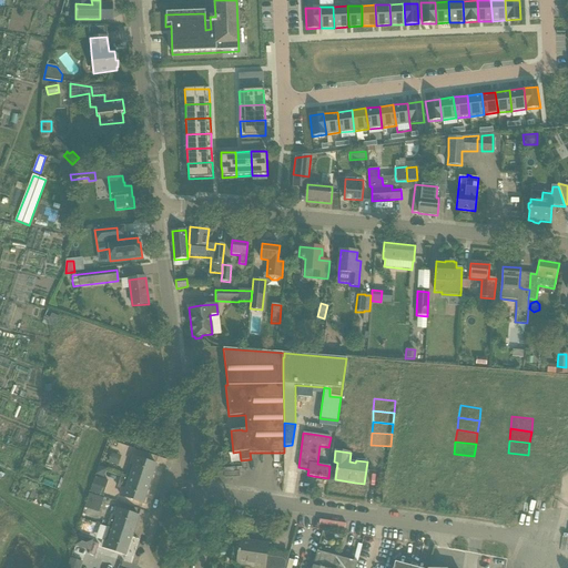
[(111,453),(109,463),(119,466),(122,456),(111,453)]
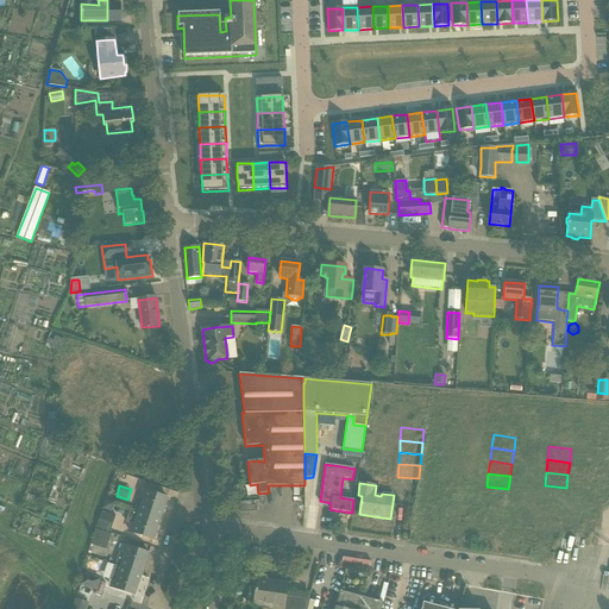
[(545,485),(542,498),(565,501),(566,488),(545,485)]
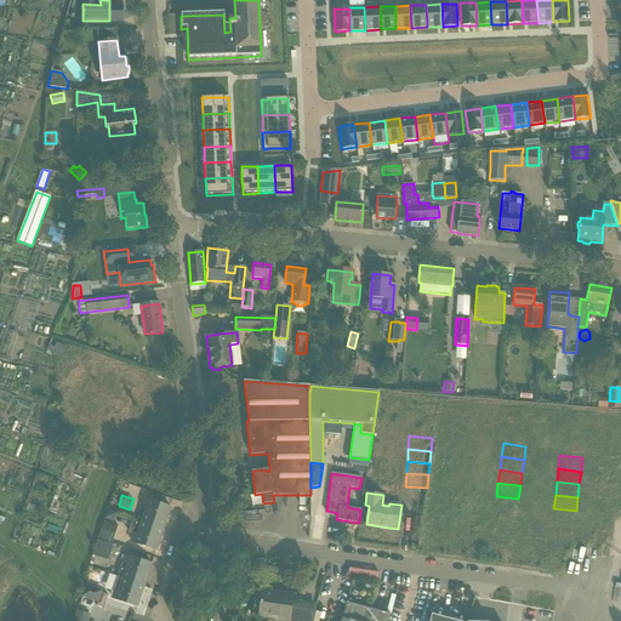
[(142,523),(163,529),(170,508),(146,500),(143,507),(147,508),(142,523)]
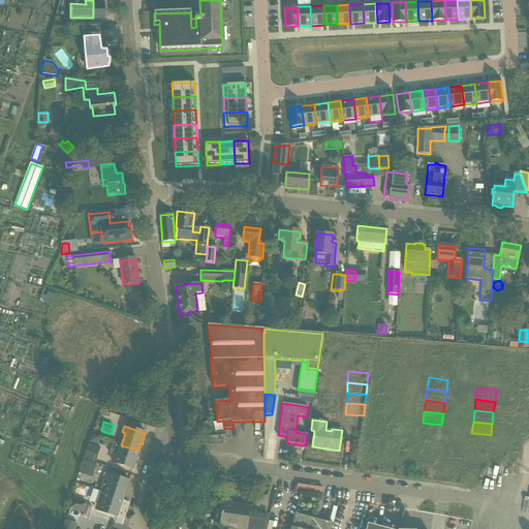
[(24,429),(22,435),(28,437),(30,432),(24,429)]
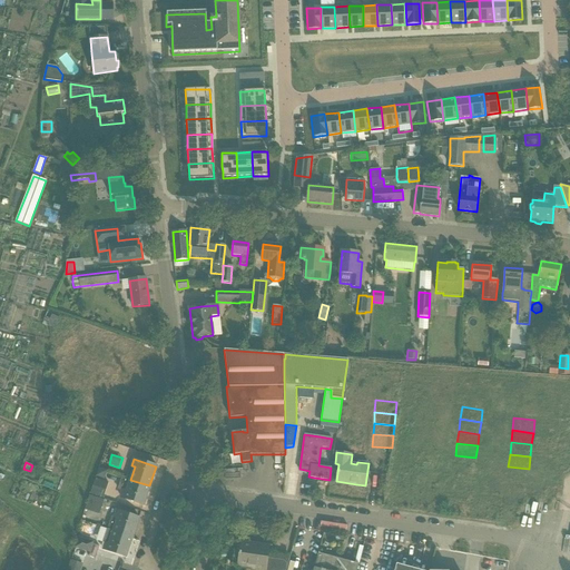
[(371,463),(369,484),(381,485),(383,465),(371,463)]
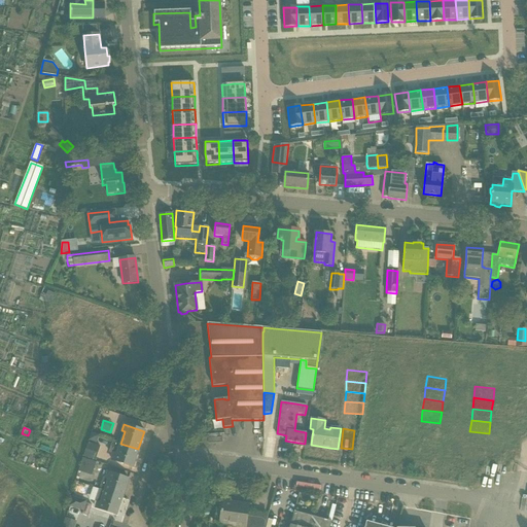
[(354,430),(352,449),(361,450),(364,431),(354,430)]
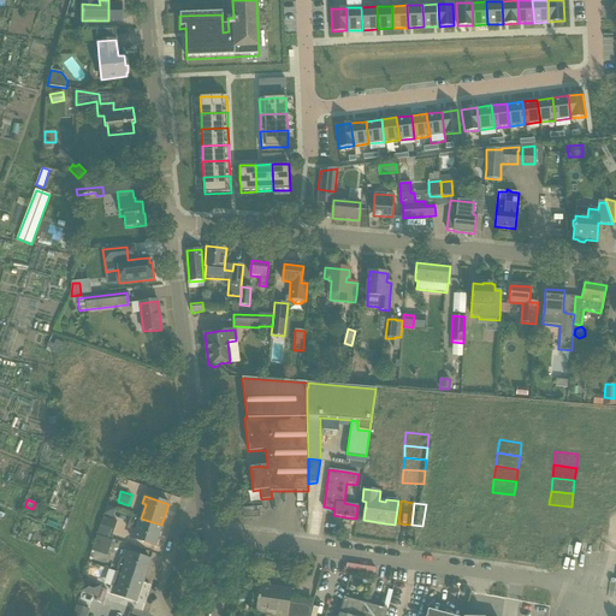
[(426,504),(422,526),(434,528),(434,527),(437,505),(426,504)]
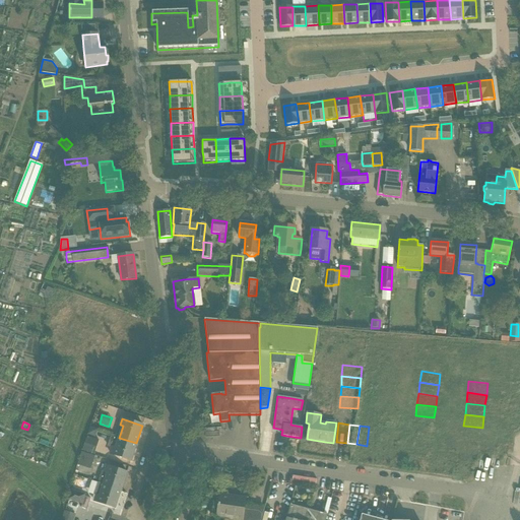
[(369,427),(367,445),(377,447),(379,430),(379,429),(369,427)]
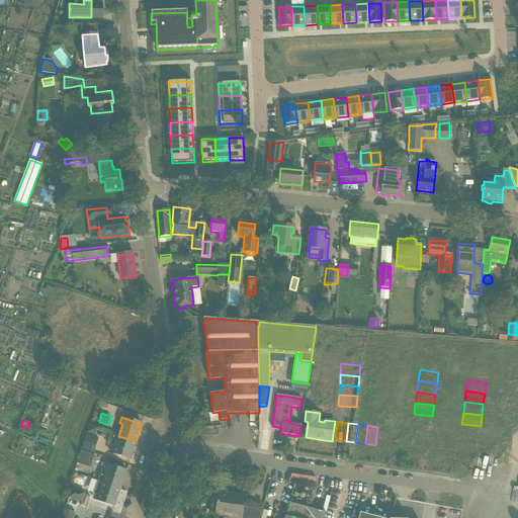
[(375,445),(375,447),(385,448),(387,429),(377,428),(375,445)]
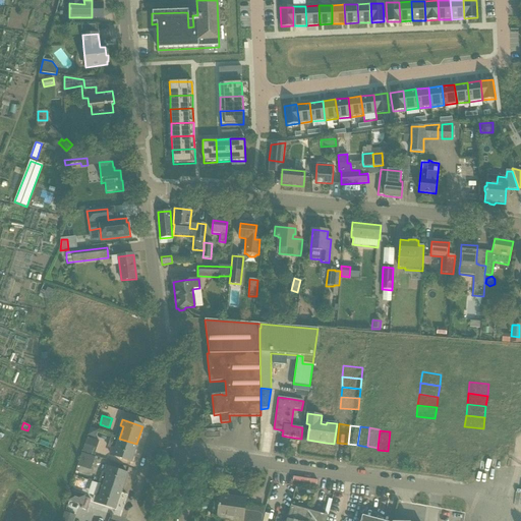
[(390,431),(388,451),(397,452),(400,433),(390,431)]
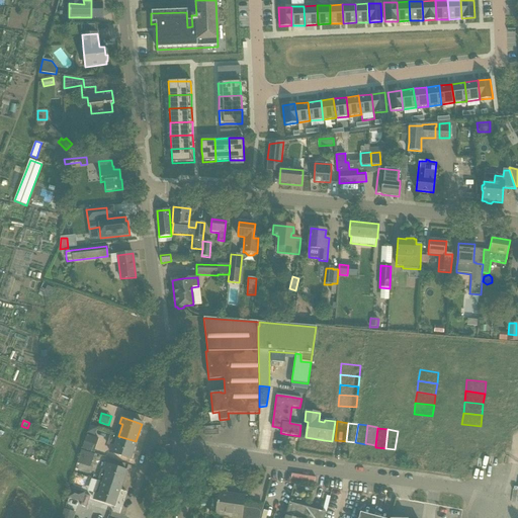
[(398,431),(395,449),(405,450),(407,432),(398,431)]
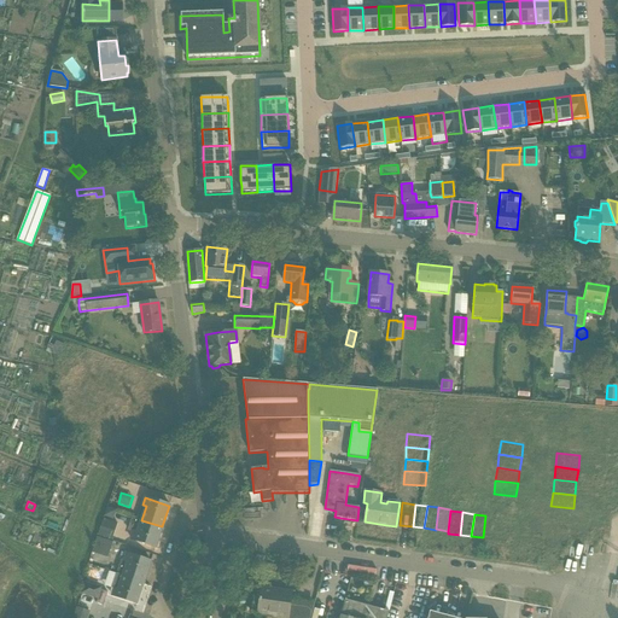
[(485,516),(483,537),(495,540),(497,517),(485,516)]
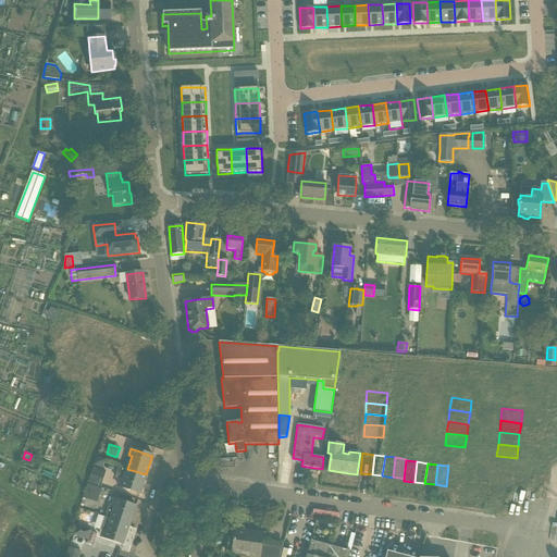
[(448,466),(446,486),(458,487),(460,467),(448,466)]
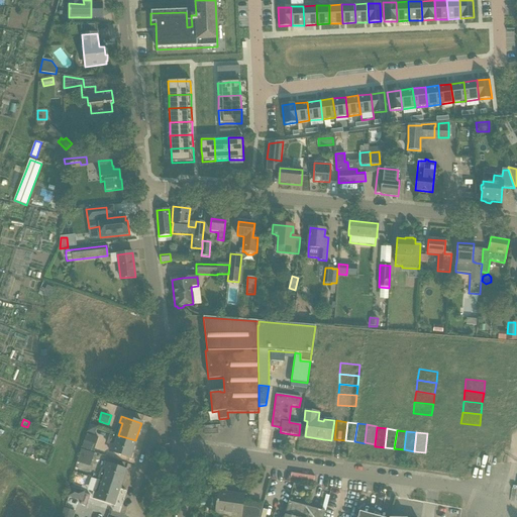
[(82,447),(94,451),(98,437),(86,434),(82,447)]
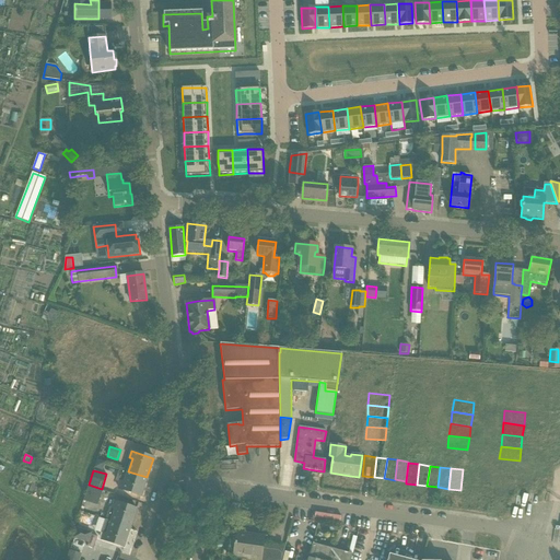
[(129,493),(140,497),(147,477),(128,471),(125,483),(121,482),(119,490),(129,493)]
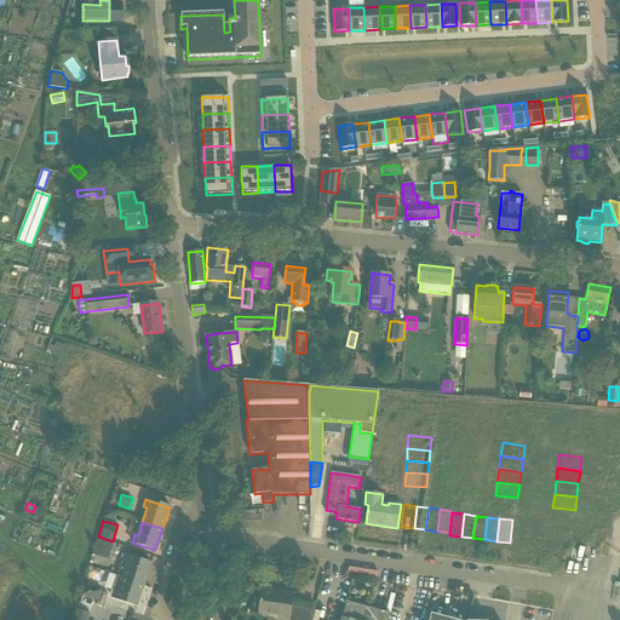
[(554,528),(551,550),(564,552),(567,530),(554,528)]
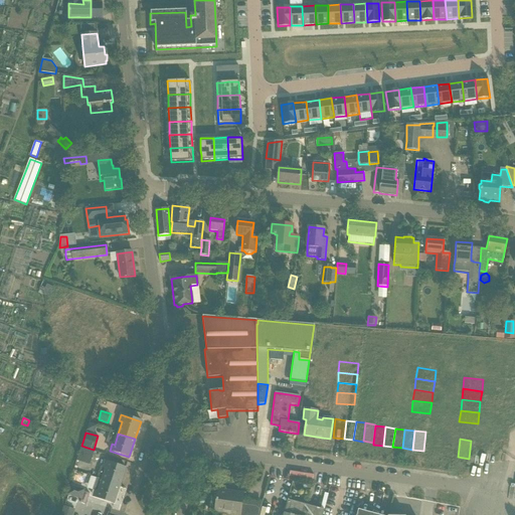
[(471,441),(469,459),(478,460),(481,442),(471,441)]
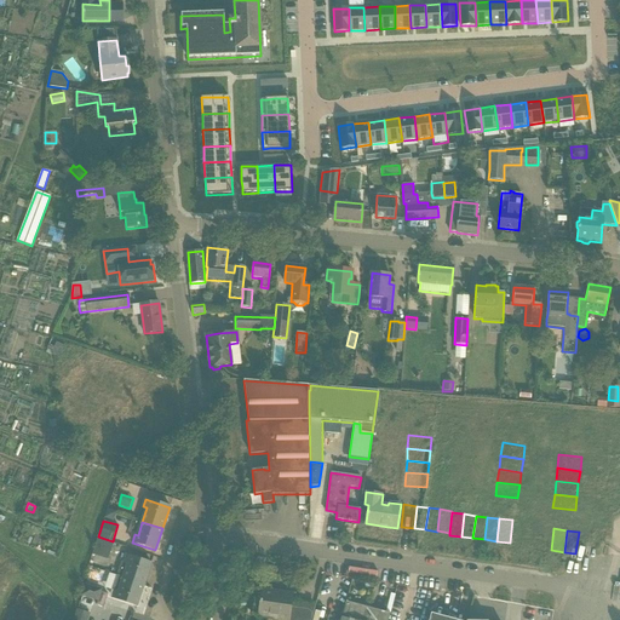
[(579,532),(575,554),(587,556),(590,533),(579,532)]
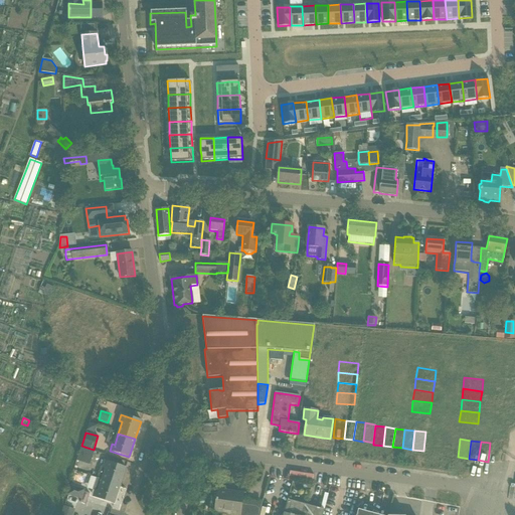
[(490,443),(488,462),(498,463),(498,462),(501,445),(490,443)]
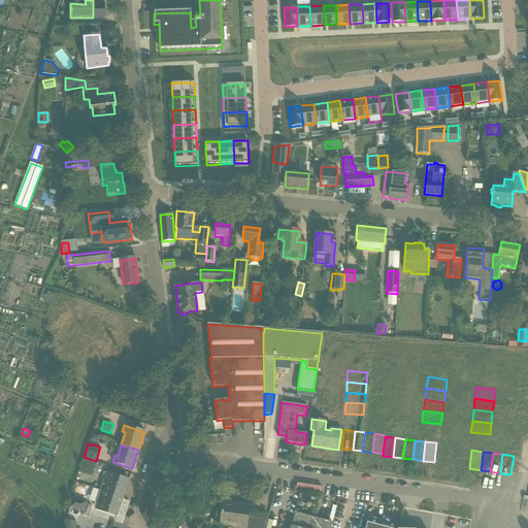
[(514,456),(510,473),(521,474),(524,456),(514,454),(514,456)]
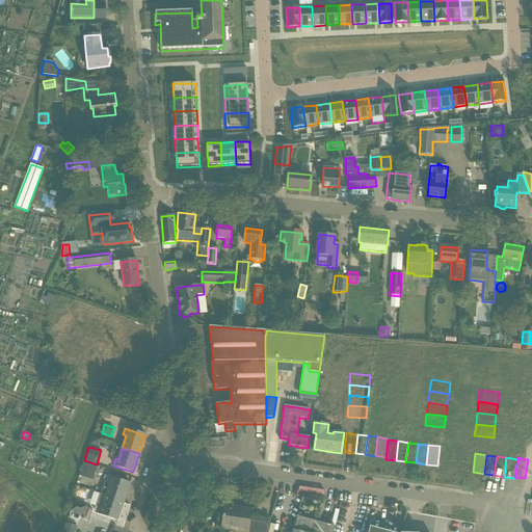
[(79,476),(92,481),(98,468),(83,463),(79,476)]
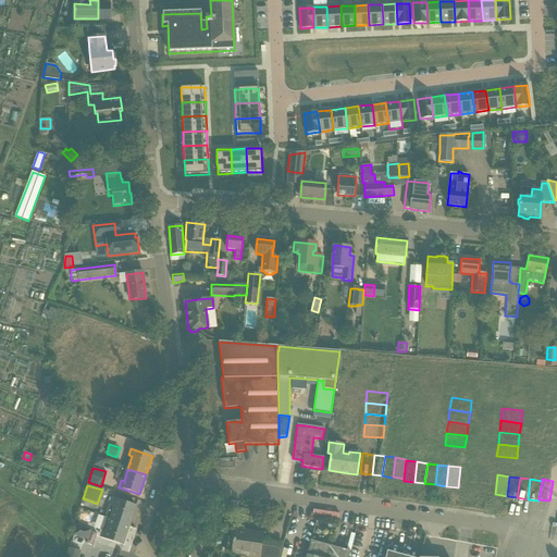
[(111,519),(130,525),(135,506),(114,499),(112,505),(109,504),(104,517),(104,518),(111,519)]
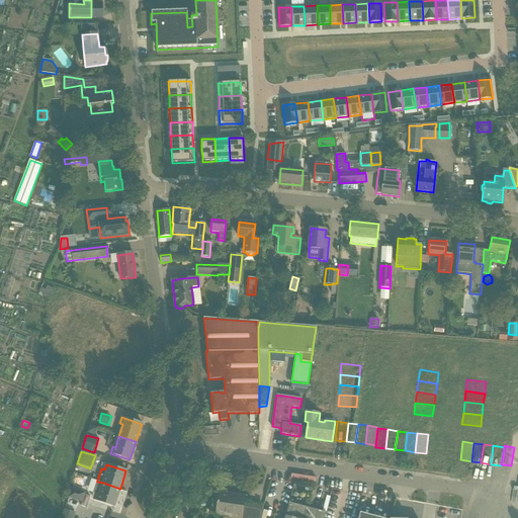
[(103,483),(97,482),(93,494),(96,495),(94,500),(114,507),(120,489),(103,483)]
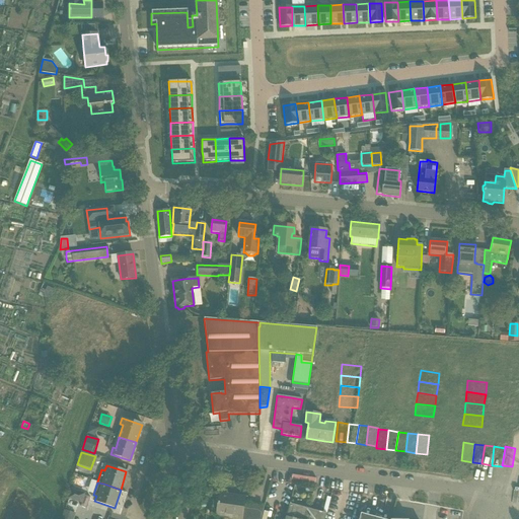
[(68,499),(82,504),(85,494),(71,489),(68,499)]
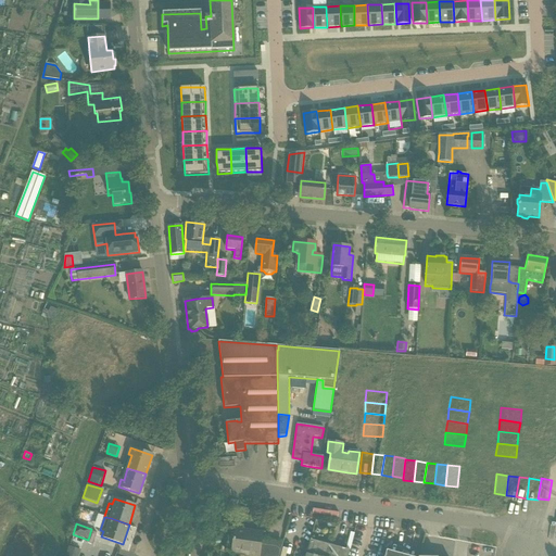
[(230,529),(227,553),(248,555),(247,555),(257,555),(261,542),(262,533),(251,531),(236,529),(230,529)]
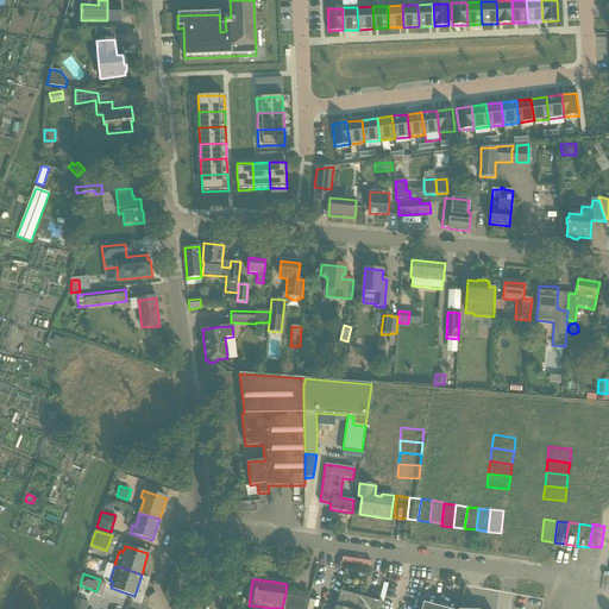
[(381,608),(383,603),(340,591),(334,608),(381,608)]
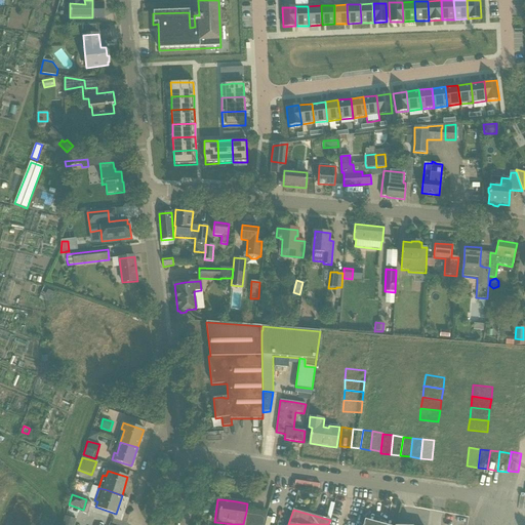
[(61,524),(74,524),(76,520),(65,516),(61,524)]
